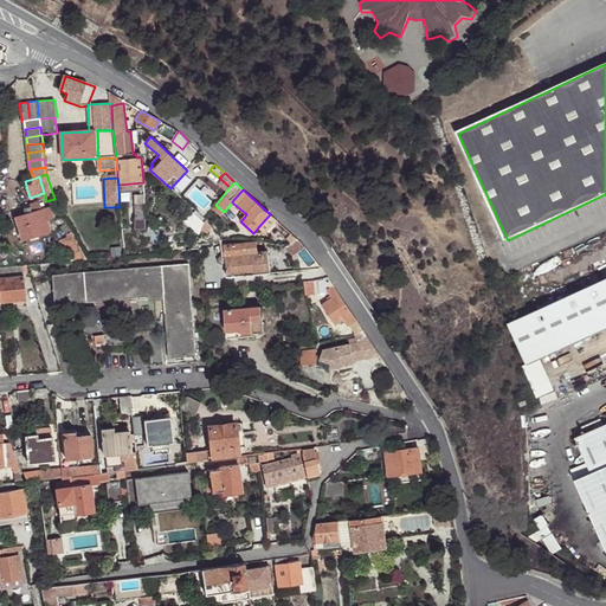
[(30,204),(32,212),(42,210),(39,201),(30,204)]
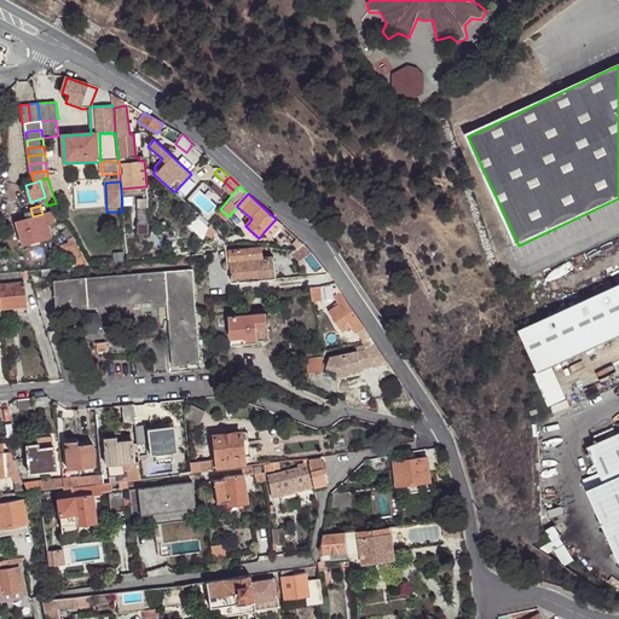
[(229,217),(220,209),(218,213),(225,220),(229,217)]
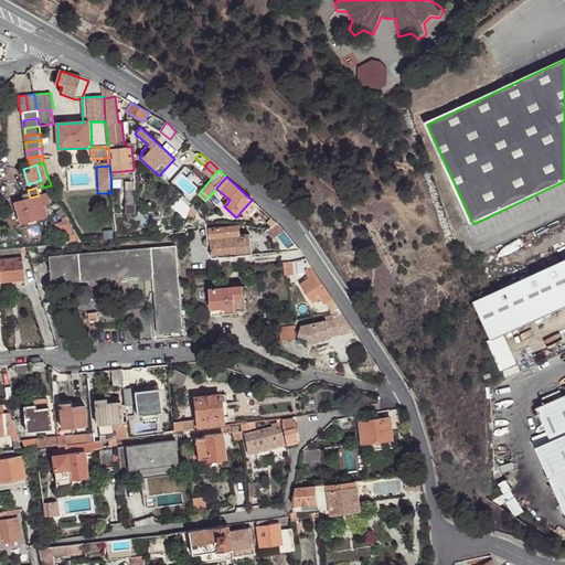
[(17,212),(43,204),(49,202),(46,193),(39,195),(30,198),(14,202),(17,212)]
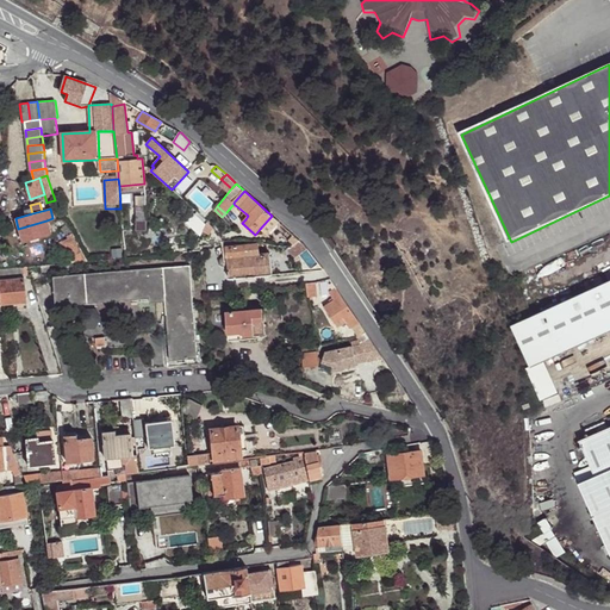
[(279,223),(272,216),(260,229),(267,236),(279,223)]
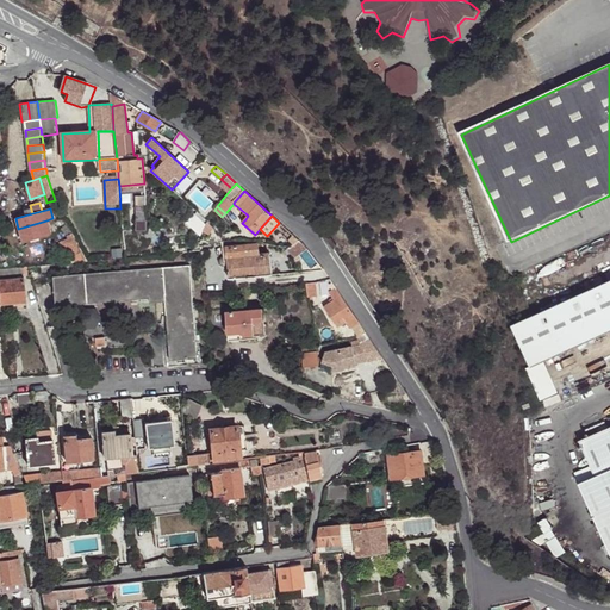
[(192,217),(186,225),(197,234),(203,225),(192,217)]
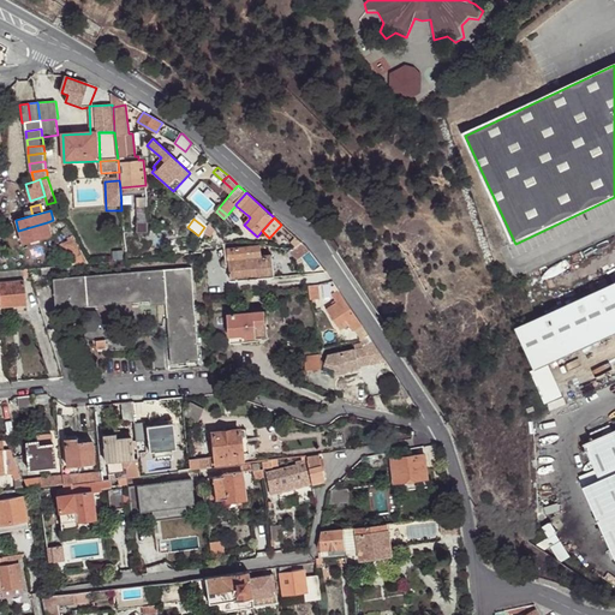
[(51,234),(47,222),(18,231),(22,243),(51,234)]
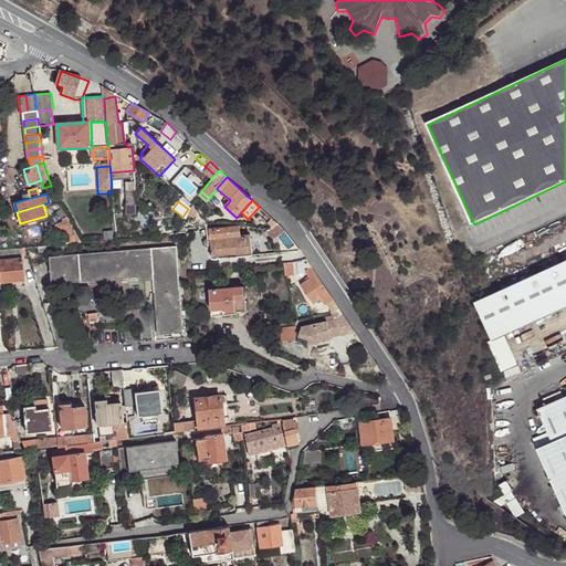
[(117,236),(115,217),(112,218),(113,224),(101,226),(101,230),(109,230),(109,236),(117,236)]
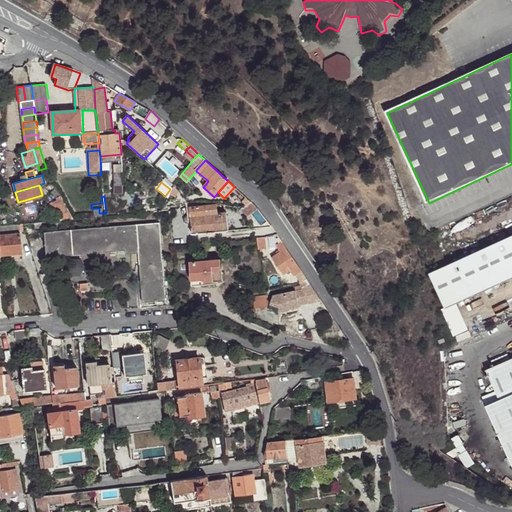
[(54,201),(63,220),(74,219),(63,197),(54,201)]
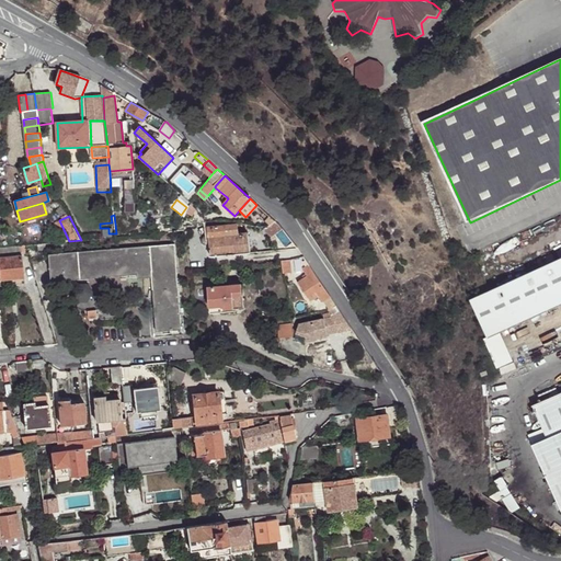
[(279,226),(270,216),(265,220),(270,225),(263,230),(270,239),(276,235),(283,229),(279,226)]
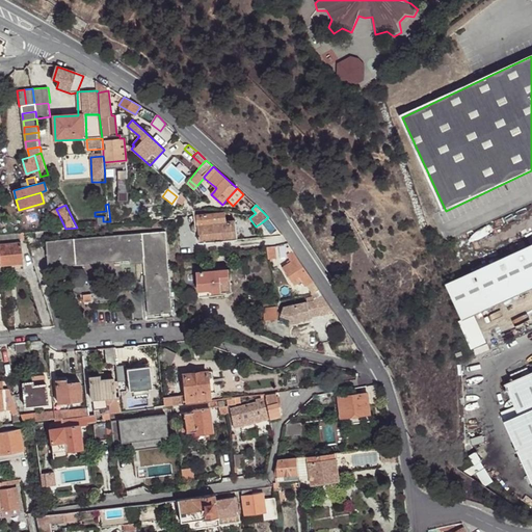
[(224,222),(224,219),(224,215),(221,214),(212,215),(212,214),(196,215),(200,242),(237,239),(235,221),(229,221),(224,222)]
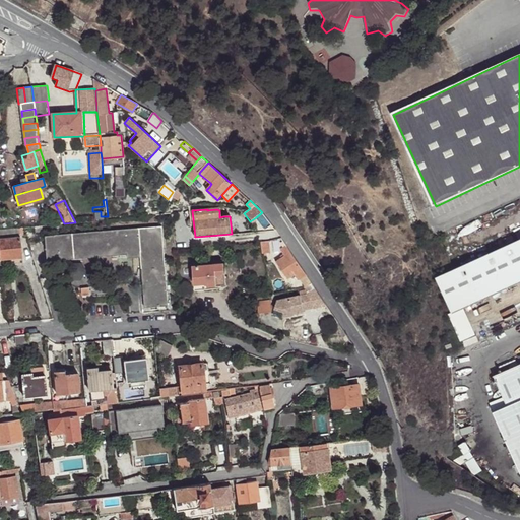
[(276,231),(262,212),(256,217),(266,232),(276,231)]
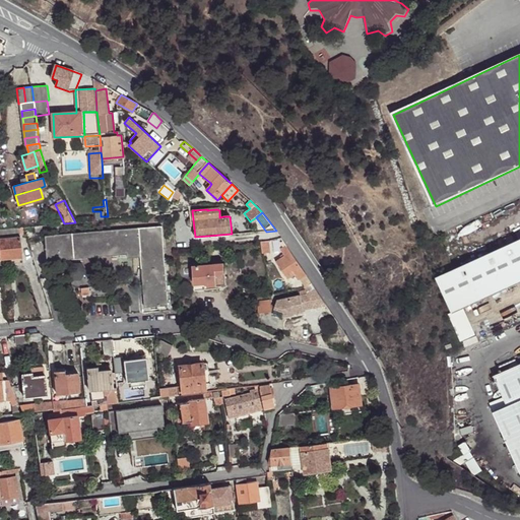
[(325,217),(320,222),(324,229),(331,223),(325,217)]
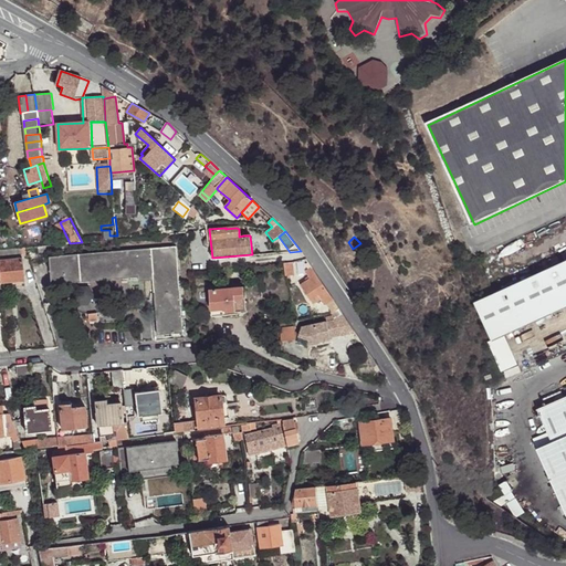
[(348,242),(339,250),(345,255),(354,249),(353,249),(348,242)]
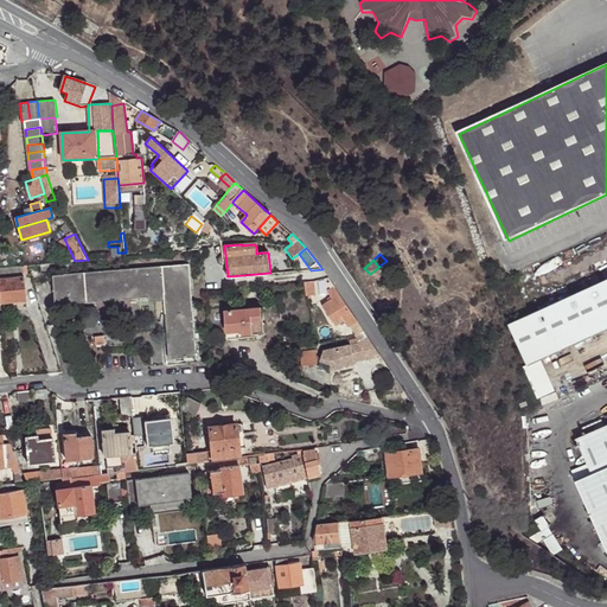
[(0,305),(0,310),(26,307),(23,273),(30,272),(27,264),(0,267),(0,305)]
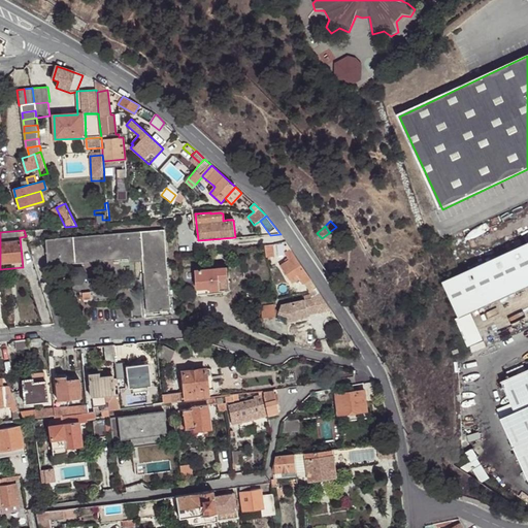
[(45,239),(47,265),(142,258),(147,311),(170,309),(163,230),(45,239)]
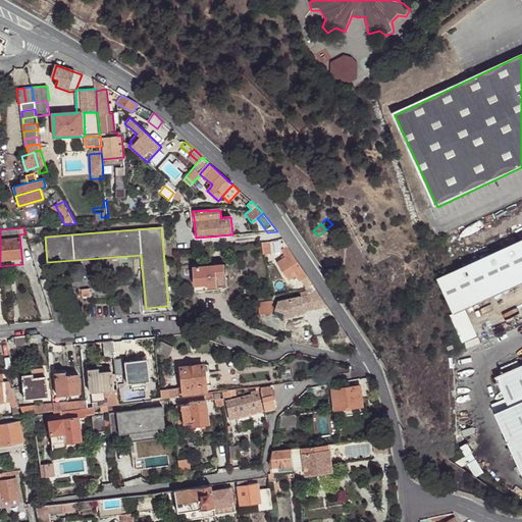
[(521,242),(439,280),(457,316),(521,285),(521,242)]
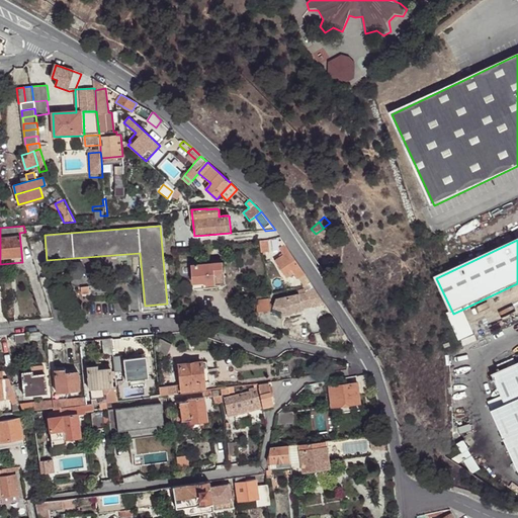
[(260,241),(262,249),(268,248),(267,241),(260,241)]
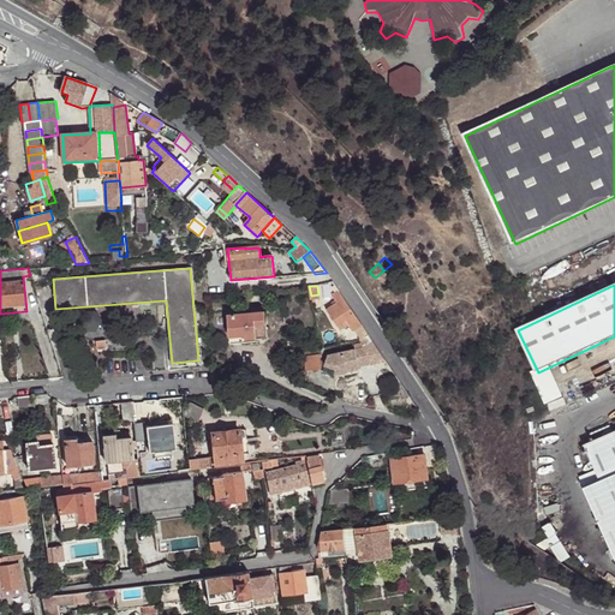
[(347,303),(339,291),(333,296),(338,303),(335,305),(338,309),(347,303)]
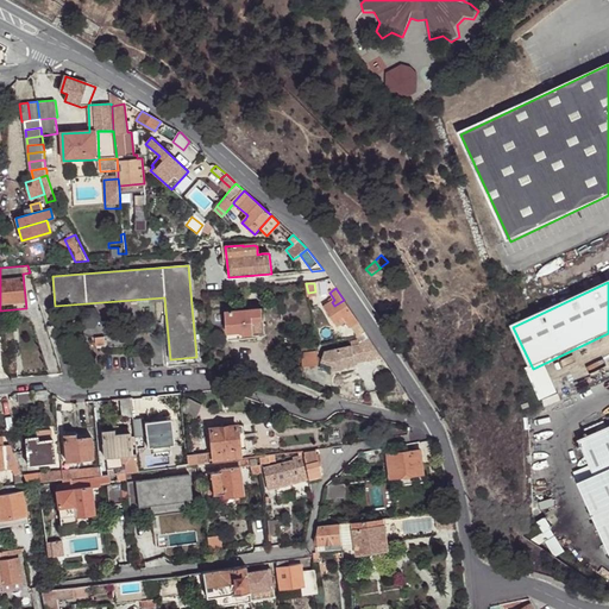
[(403,307),(396,295),(389,300),(393,306),(388,308),(391,312),(395,309),(396,312),(403,307)]
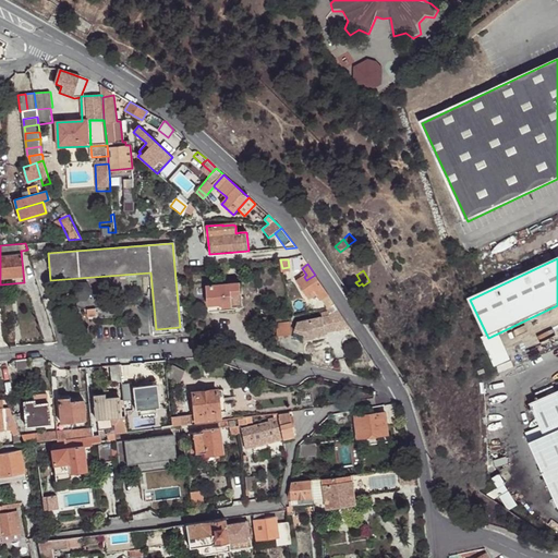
[(322,284),(315,275),(306,280),(306,281),(313,291),(314,290),(316,294),(320,300),(328,294),(322,284)]
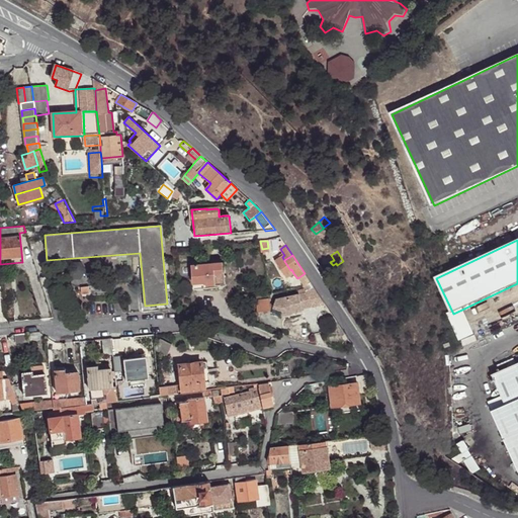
[(283,274),(290,270),(284,261),(284,260),(282,257),(275,261),(283,274)]
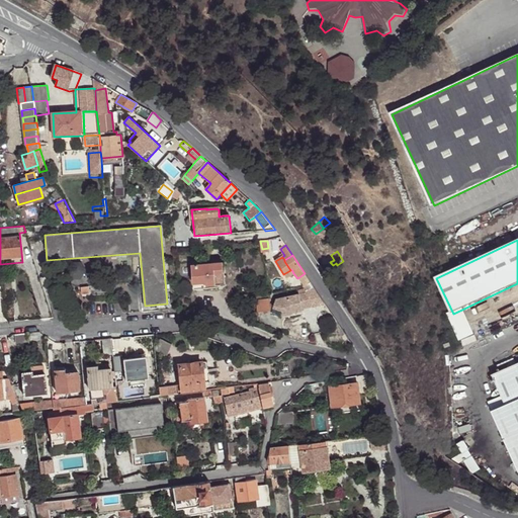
[(206,282),(206,285),(218,284),(226,283),(224,261),(213,262),(204,263),(201,263),(191,264),(193,283),(206,282)]
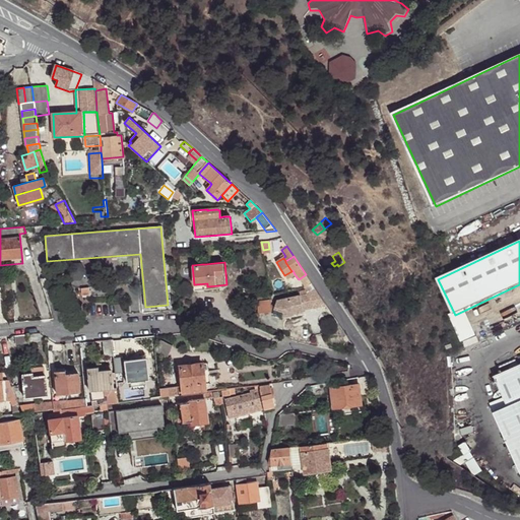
[(287,279),(295,274),(293,270),(291,271),(284,275),(287,279)]
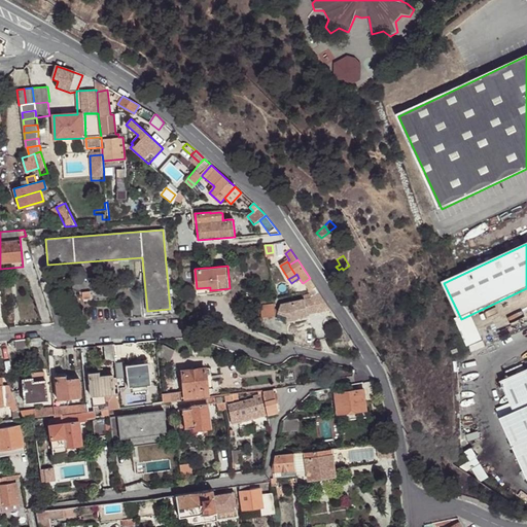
[(330,309),(316,287),(313,289),(313,290),(310,290),(314,296),(311,297),(320,311),(330,309)]
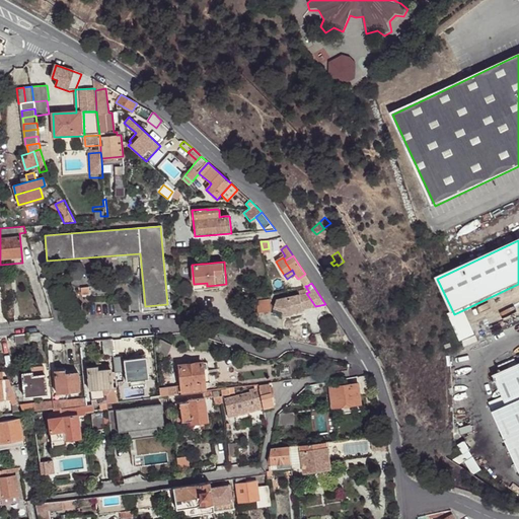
[(300,295),(303,309),(315,306),(306,293),(300,295)]
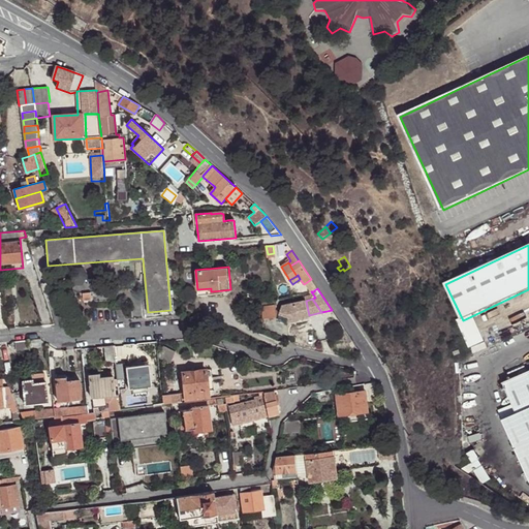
[(309,315),(306,301),(282,306),(280,312),(287,314),(289,322),(300,320),(300,318),(309,316),(309,315)]
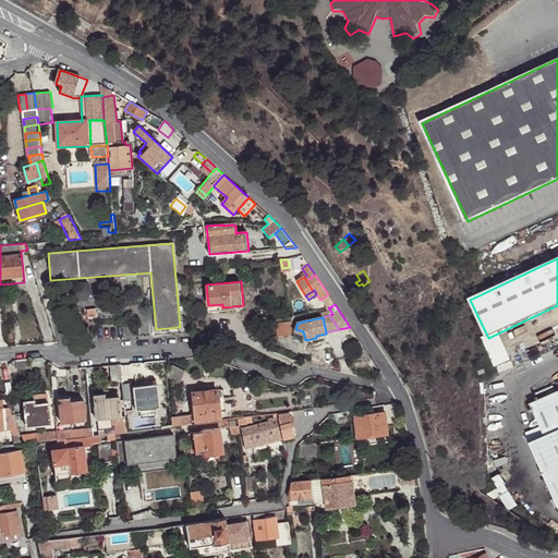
[(288,324),(275,327),(277,337),(290,335),(288,324)]
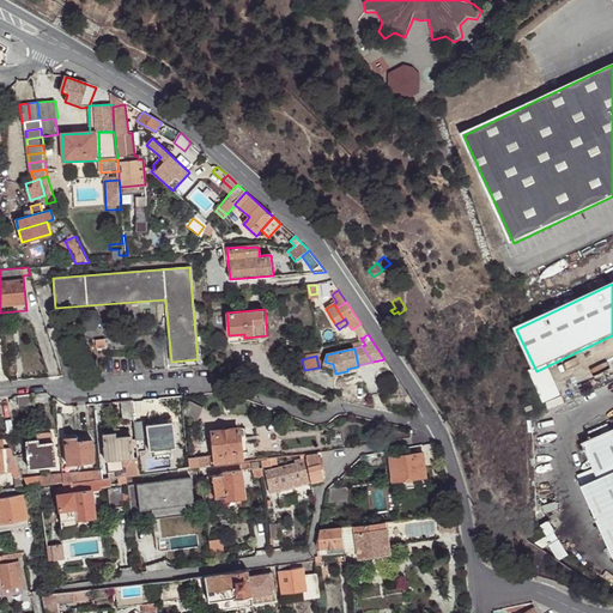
[(34,394),(19,395),(20,407),(35,406),(34,394)]
